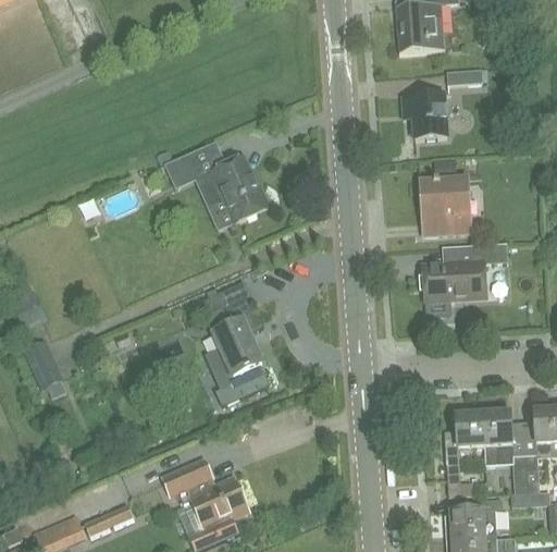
[(416,0),(416,4),(395,5),(397,52),(445,49),(442,3),(458,2),(458,0),(416,0)]
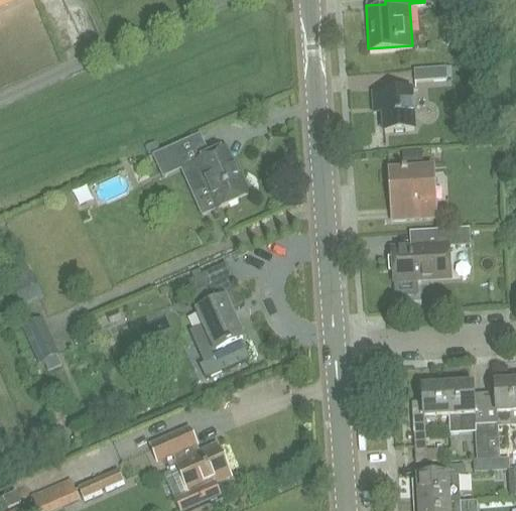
[(446,64),(413,66),(414,78),(446,76),(446,64)]
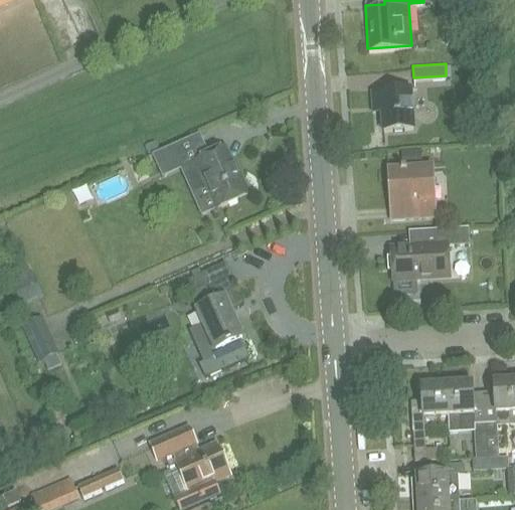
[(410,86),(371,89),(373,120),(382,120),(382,128),(412,126),(410,86)]
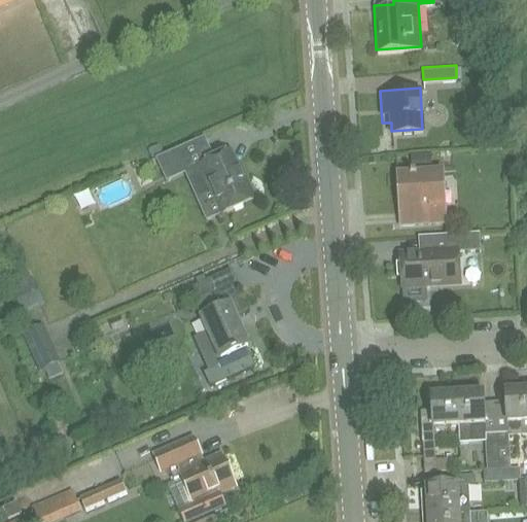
[(182,142),(155,154),(164,173),(190,161),(182,142)]
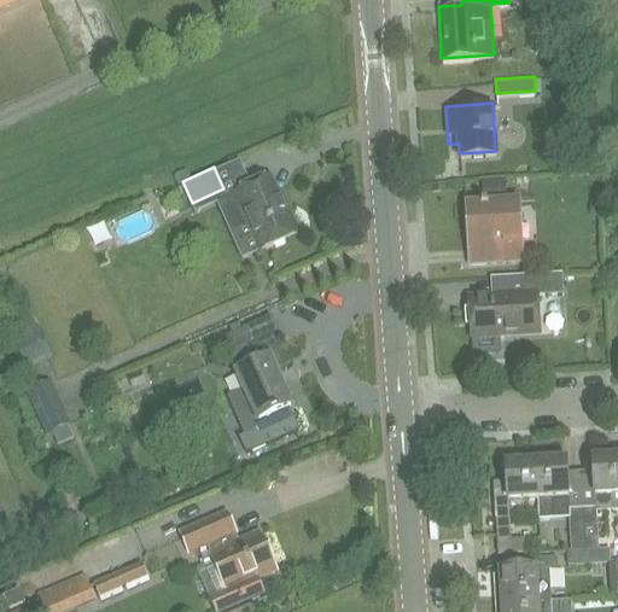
[(272,174),(226,193),(231,204),(227,207),(237,227),(250,221),(261,246),(299,229),(298,227),(302,222),(297,213),(292,211),(291,209),(287,210),(272,174)]
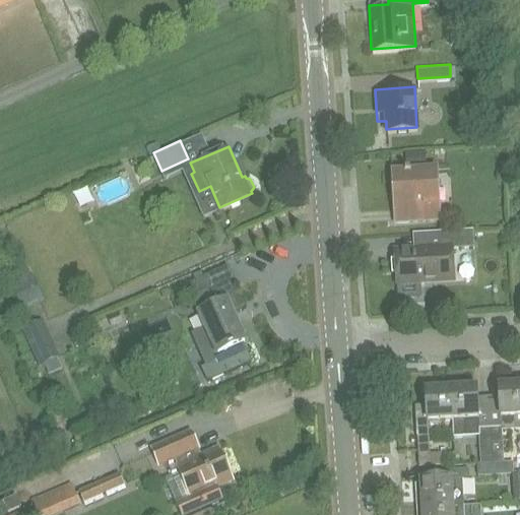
[(437,167),(390,170),(393,216),(440,214),(437,167)]
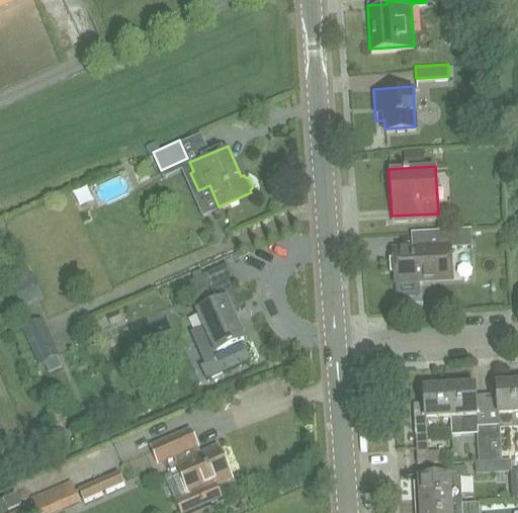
[(412,245),(393,245),(394,278),(434,276),(453,275),(452,245),(466,244),(465,228),(435,229),(435,243),(433,244),(412,245)]
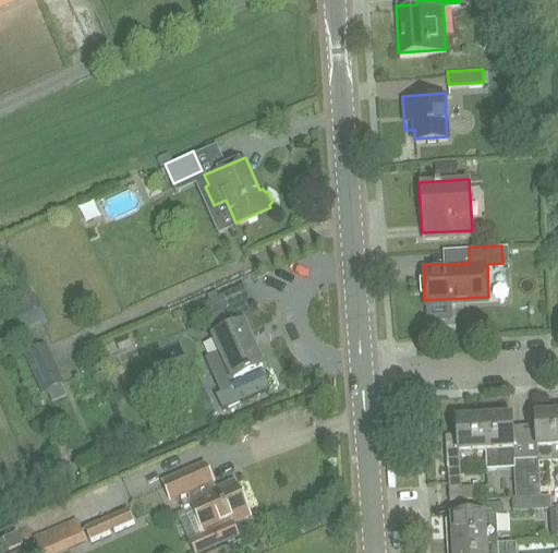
[(208,300),(203,302),(209,315),(219,311),(221,314),(227,327),(215,334),(221,348),(211,353),(209,357),(219,379),(225,380),(227,386),(216,392),(223,407),(271,385),(262,364),(263,363),(250,335),(264,325),(245,300),(251,298),(244,283),(217,295),(216,290),(206,295),(208,300)]
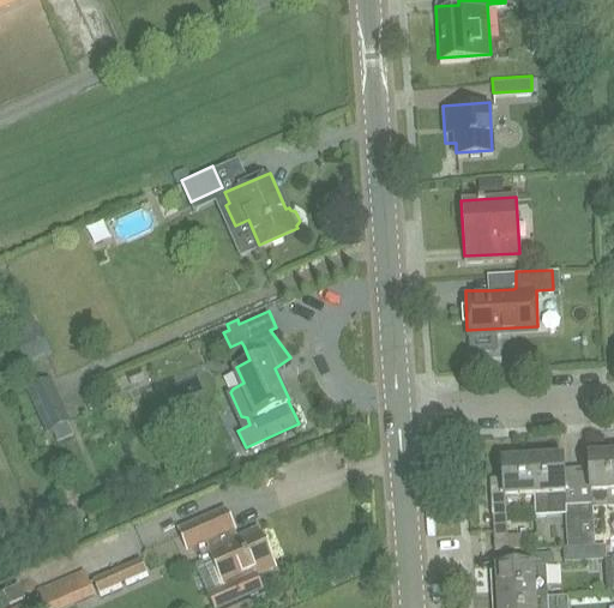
[(12,337),(4,341),(11,355),(20,351),(24,357),(50,345),(40,323),(36,324),(31,312),(16,319),(20,330),(11,335),(12,337)]
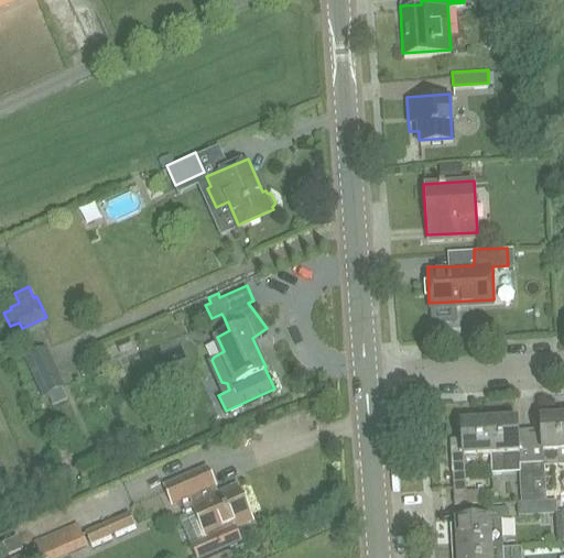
[(563,461),(563,412),(541,414),(543,449),(557,448),(559,461),(563,461)]
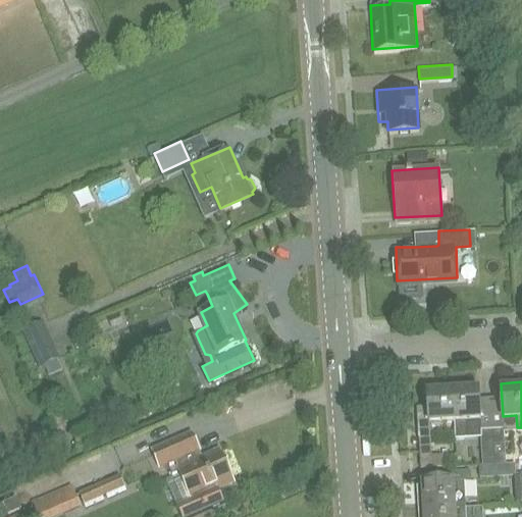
[(452,386),(454,419),(455,437),(467,436),(466,419),(479,418),(477,384),(452,386)]
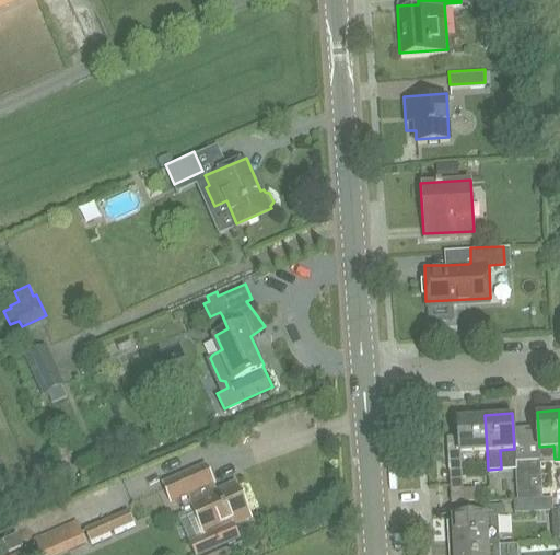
[(463,485),(461,452),(487,450),(485,415),(458,416),(459,432),(446,434),(448,466),(450,466),(451,499),(476,498),(475,485),(463,485)]
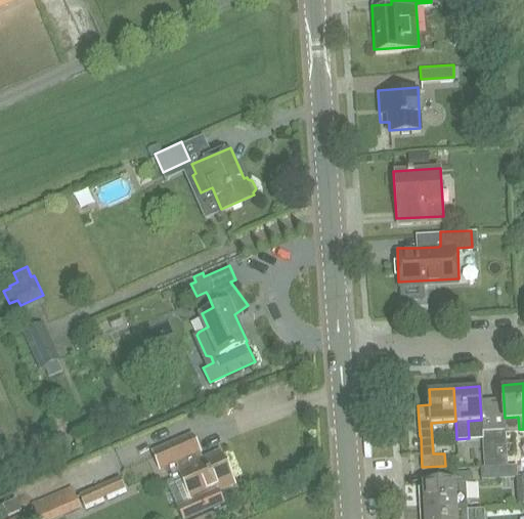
[(484,464),(495,463),(493,426),(482,427),(484,464)]
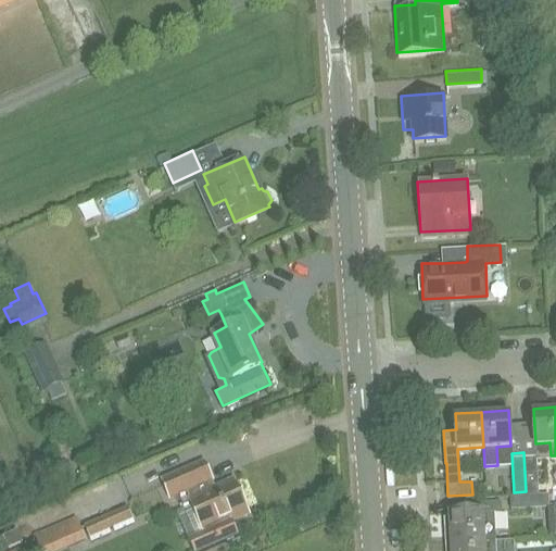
[(526,491),(539,491),(536,452),(523,452),(526,491)]
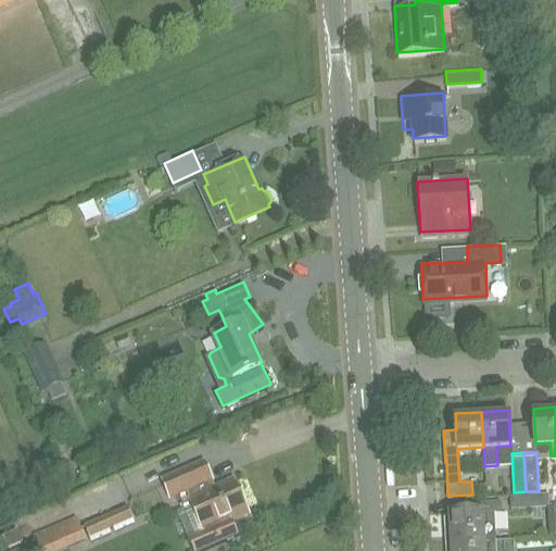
[(204,455),(160,475),(169,496),(188,488),(214,476),(204,455)]
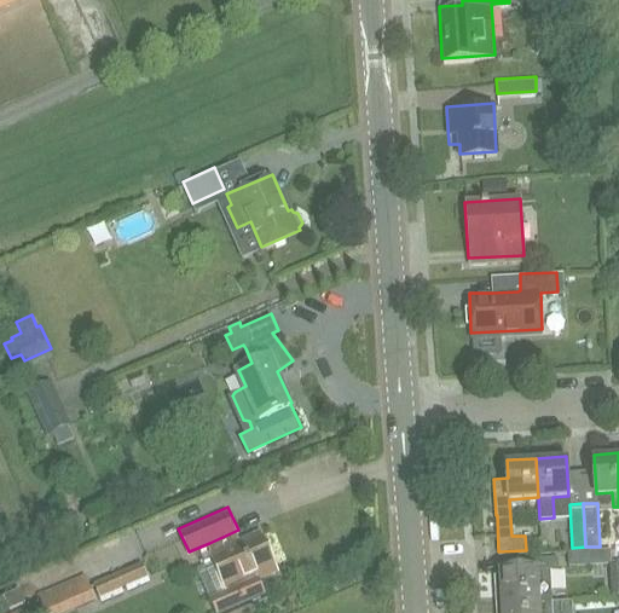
[(226,587),(209,595),(217,612),(265,591),(258,573),(276,566),(260,531),(242,538),(238,530),(209,543),(213,550),(212,551),(226,587)]
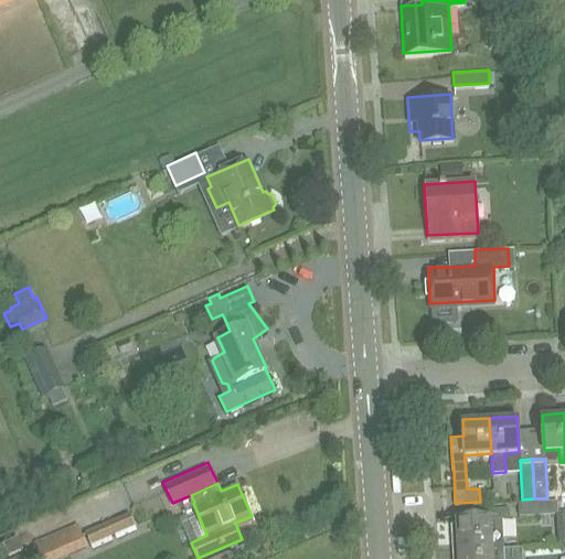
[(519,512),(551,509),(558,509),(557,497),(547,498),(534,498),(522,500),(518,500),(519,512)]
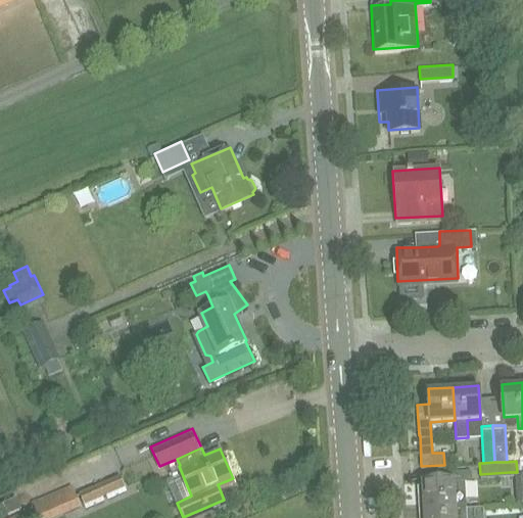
[(424,495),(424,508),(467,506),(467,505),(466,505),(465,478),(474,477),(473,465),(442,467),(443,478),(423,479),(423,482),(418,482),(419,495),(424,495)]
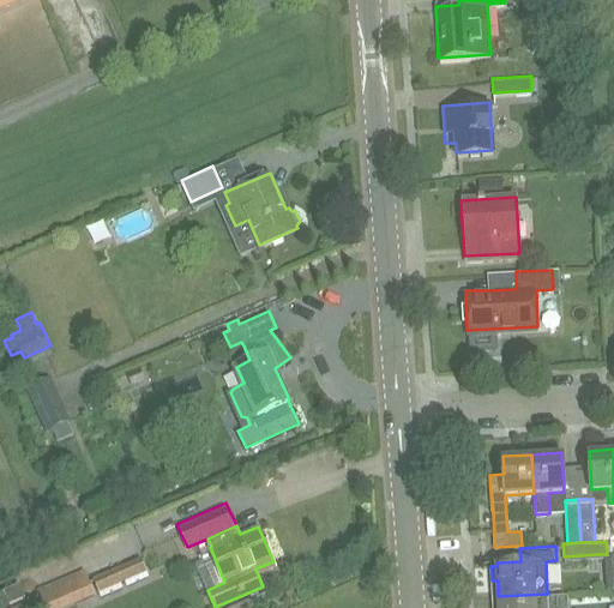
[(144,554),(95,575),(100,588),(149,566),(144,554)]
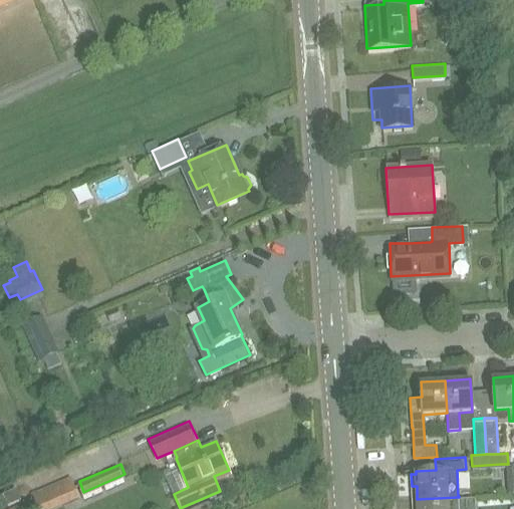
[(70,473),(31,490),(39,508),(46,508),(80,495),(70,473)]
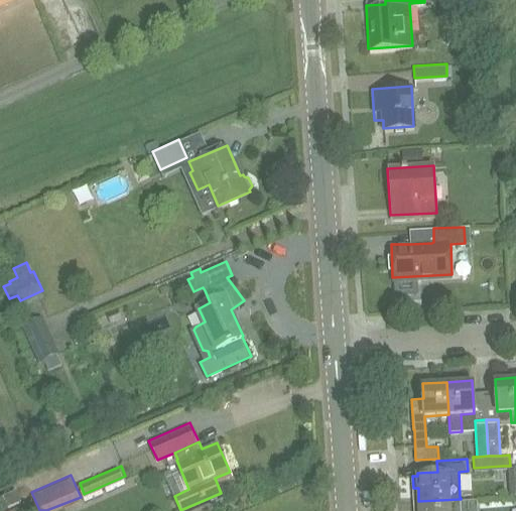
[(16,490),(3,495),(8,507),(21,501),(16,490)]
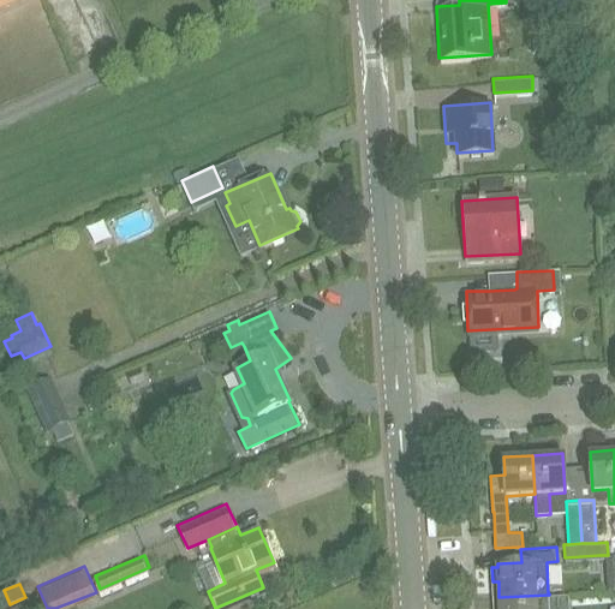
[(549,595),(499,597),(500,608),(568,608),(568,593),(549,595)]
